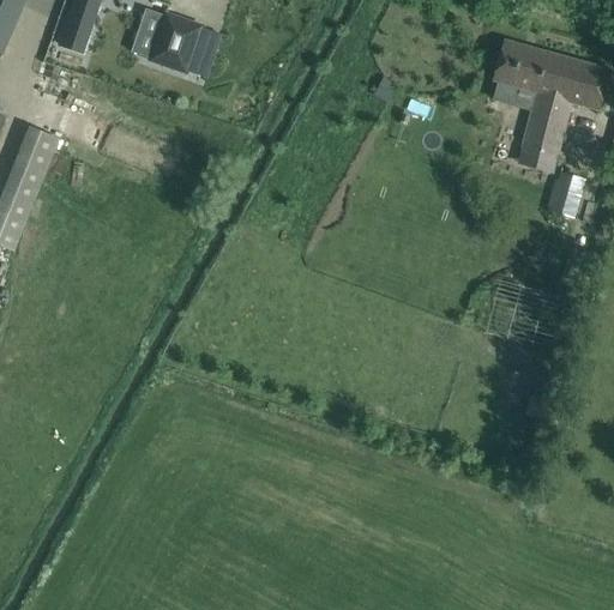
[(0,0),(0,50),(1,52),(24,0),(0,0)]
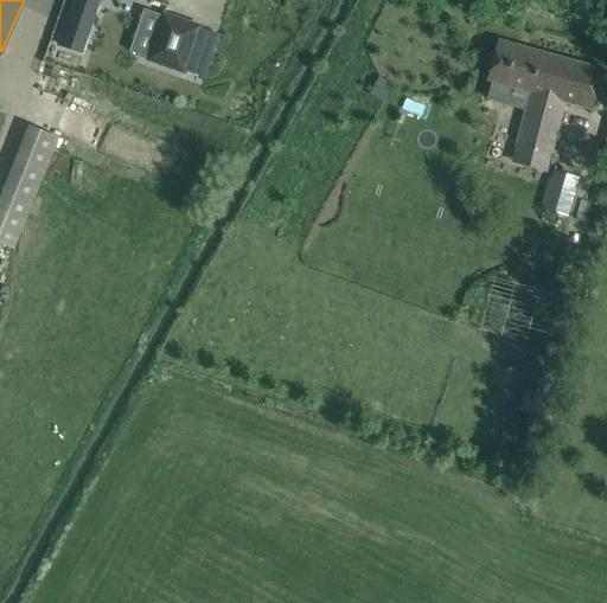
[(148,59),(184,71),(200,21),(165,10),(148,59)]
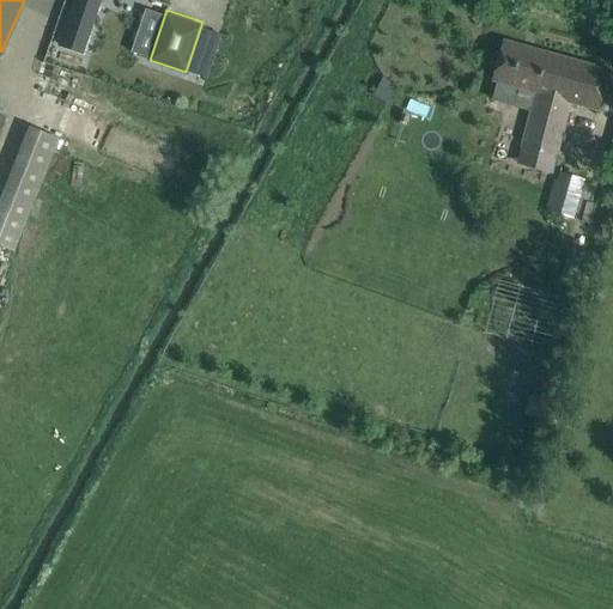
[(56,56),(82,66),(91,40),(66,31),(56,56)]
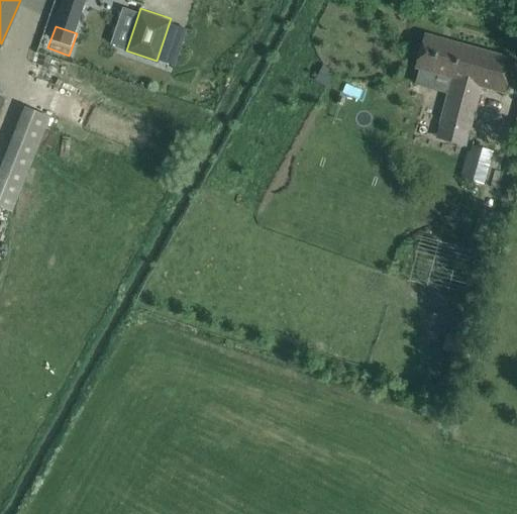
[(505,93),(515,57),(424,31),(414,68),(453,78),(440,125),(469,133),(482,86),(505,93)]
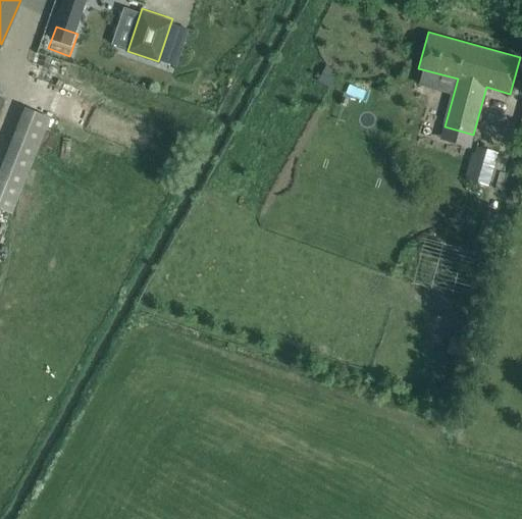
[(326,64),(319,79),(329,84),(336,69),(326,64)]
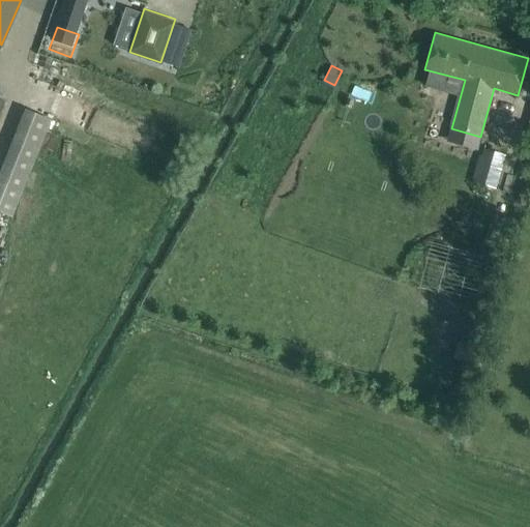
[(0,210),(12,216),(52,118),(26,108),(0,169),(0,210)]
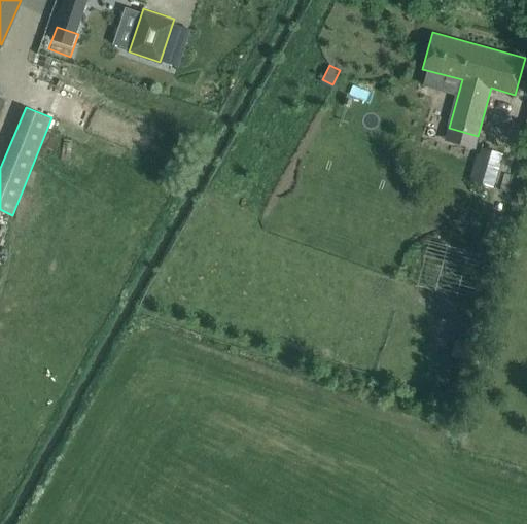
[(493,185),(502,155),(480,148),(470,178),(493,185)]
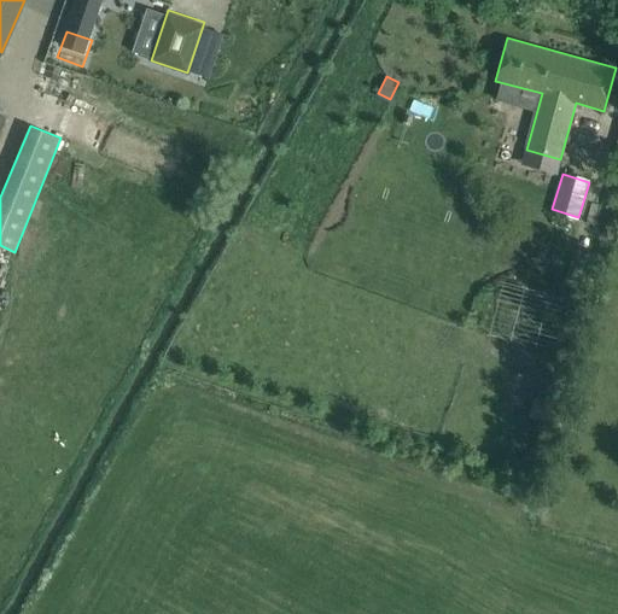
[(506,282),(494,329),(561,349),(575,302),(506,282)]
